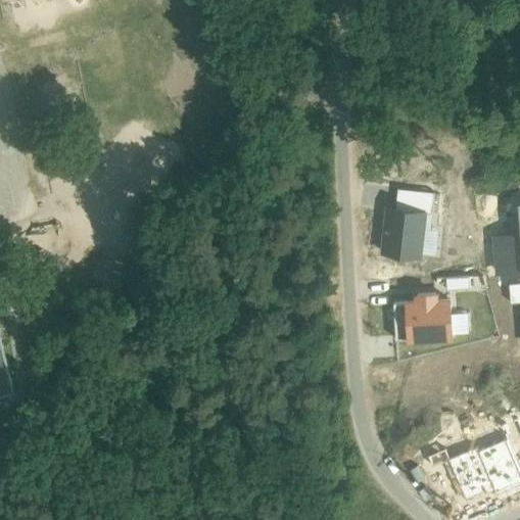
[(519,206),(519,220),(491,223),(497,275),(519,273),(519,206)]
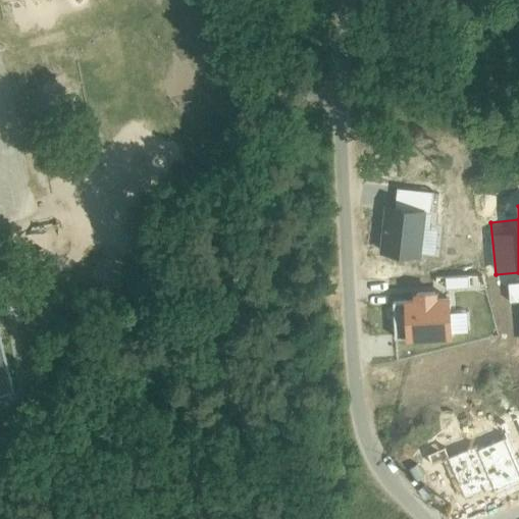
[(426,211),(381,208),(377,255),(422,259),(426,211)]
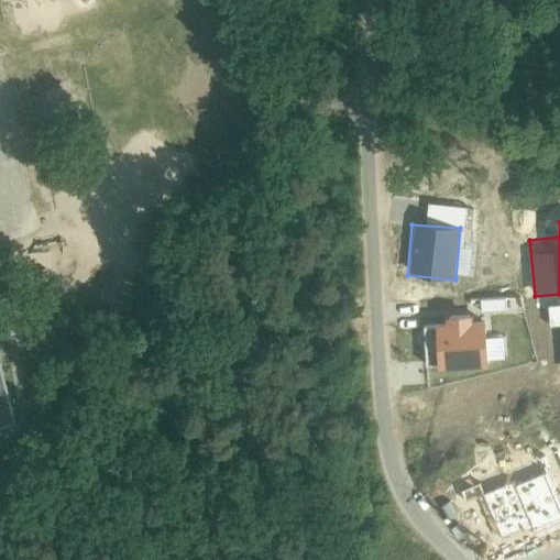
[(485,320),(432,324),(436,368),(487,364),(485,320)]
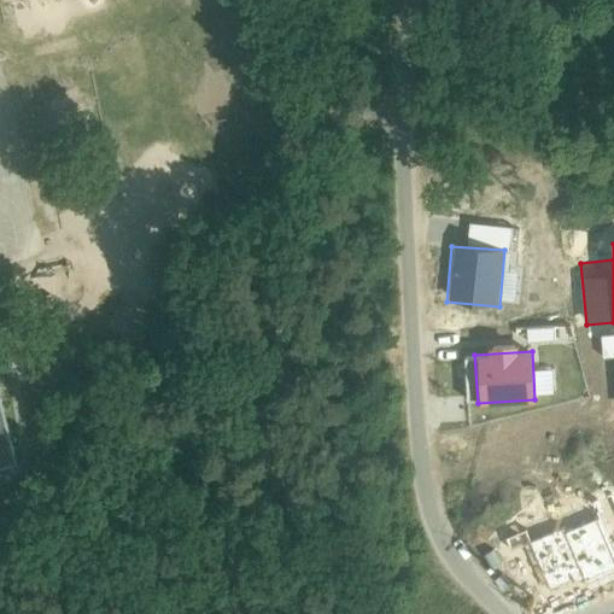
[(613,569),(613,563),(596,521),(563,534),(582,580),(583,583),(613,569)]
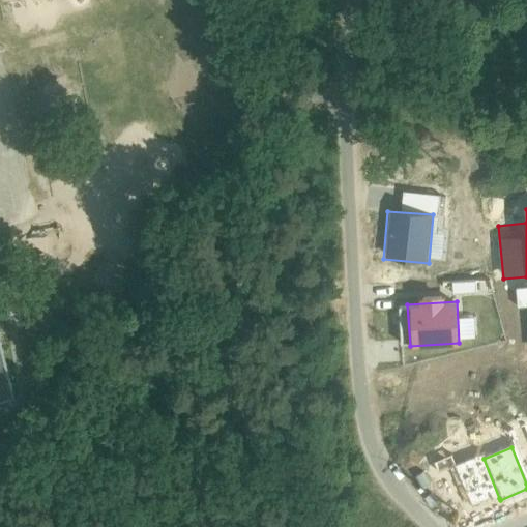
[(484,459),(481,455),(455,465),(472,508),(499,498),(484,459)]
